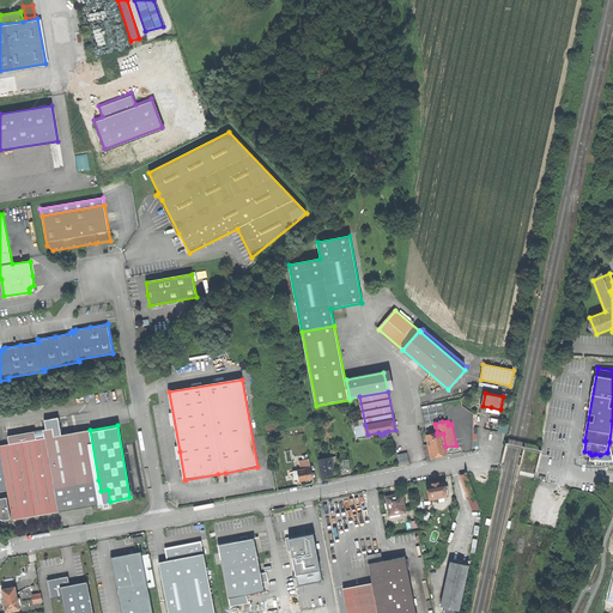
[(358,437),(368,435),(365,425),(356,428),(358,437)]
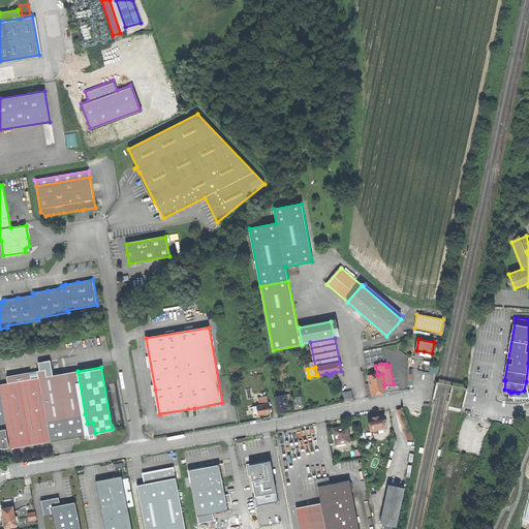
[(30,373),(31,379),(38,378),(47,422),(85,414),(78,371),(47,377),(45,370),(30,373)]
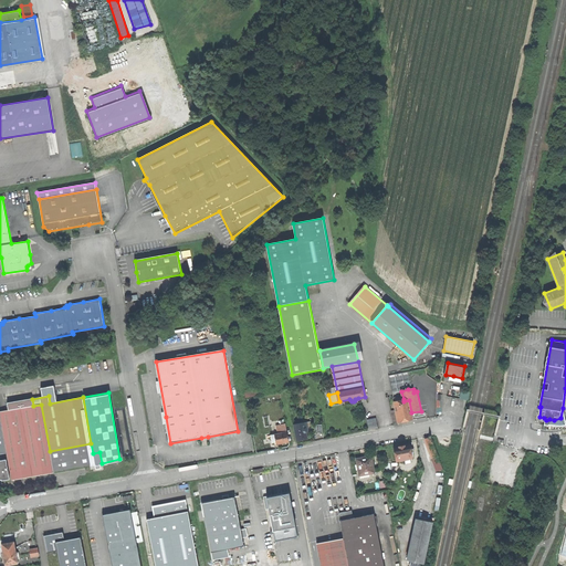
[(7,402),(9,410),(33,406),(32,399),(7,402)]
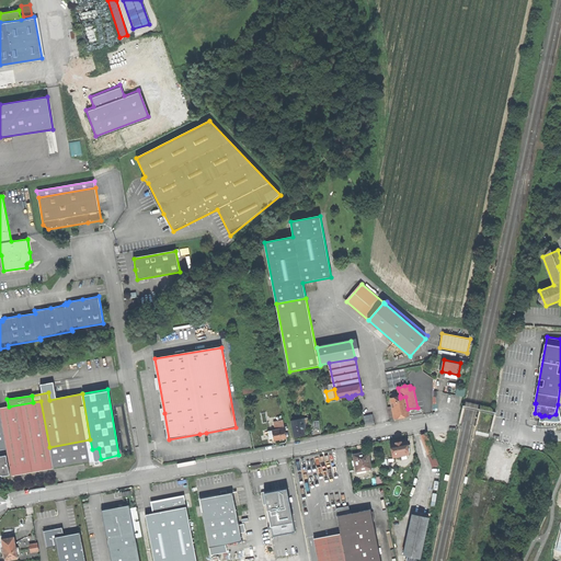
[(393,409),(395,419),(401,418),(410,416),(408,409),(405,397),(400,398),(400,396),(396,397),(396,399),(391,399),(393,409)]
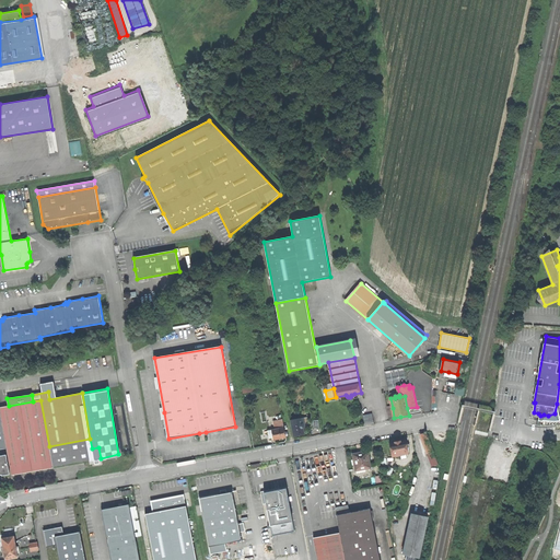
[(0,448),(8,448),(12,475),(36,471),(54,468),(54,466),(101,458),(98,447),(92,448),(90,439),(49,446),(41,400),(33,401),(9,406),(0,407),(0,473),(0,474),(2,473),(2,475),(10,474),(7,454),(0,455),(0,448)]
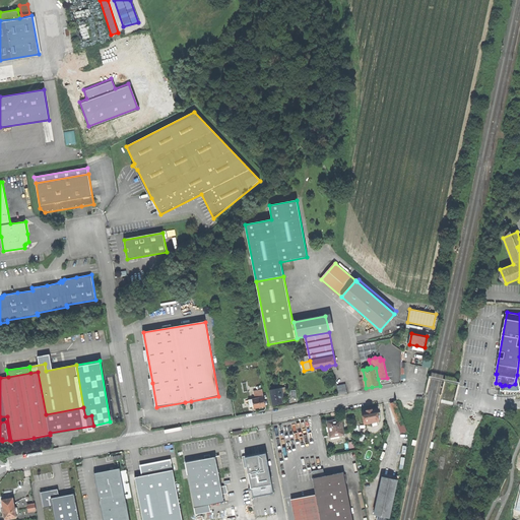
[(519,386),(518,375),(517,375),(515,384),(509,386),(505,385),(502,386),(501,390),(505,391),(505,390),(509,390),(513,391),(515,390),(516,391),(519,390),(519,386)]
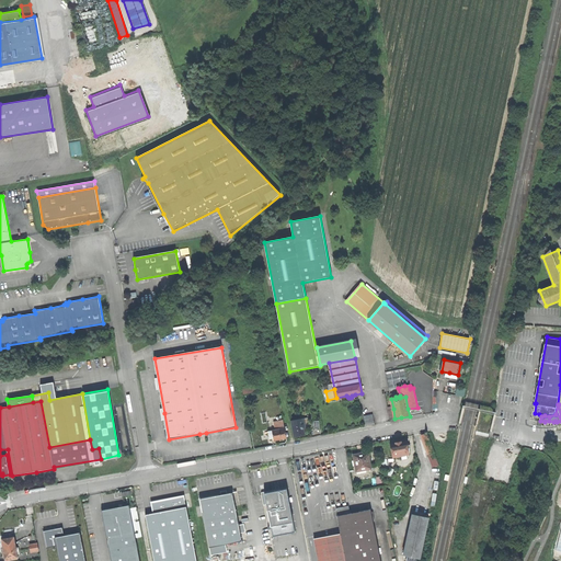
[(366,418),(367,425),(375,424),(374,416),(366,418)]
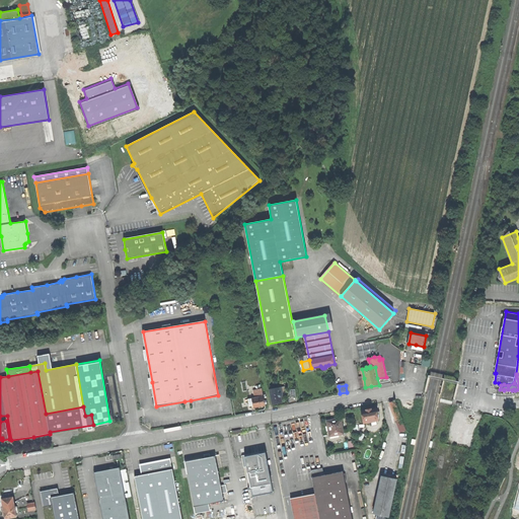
[(253,390),(255,397),(264,396),(262,388),(253,390)]
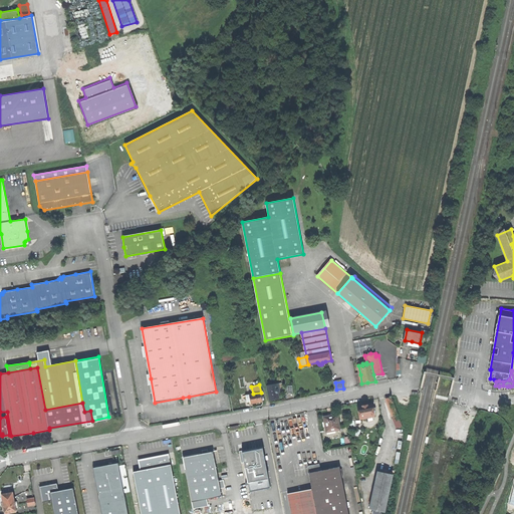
[(267,387),(270,401),(274,400),(279,399),(278,393),(276,384),(267,387)]
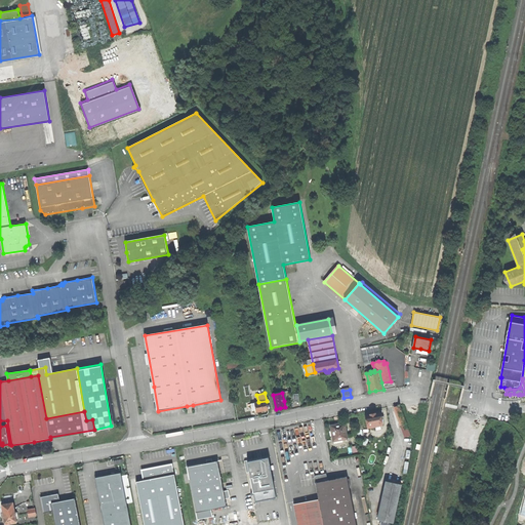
[(256,410),(257,412),(263,411),(269,410),(267,401),(258,402),(255,403),(256,410)]
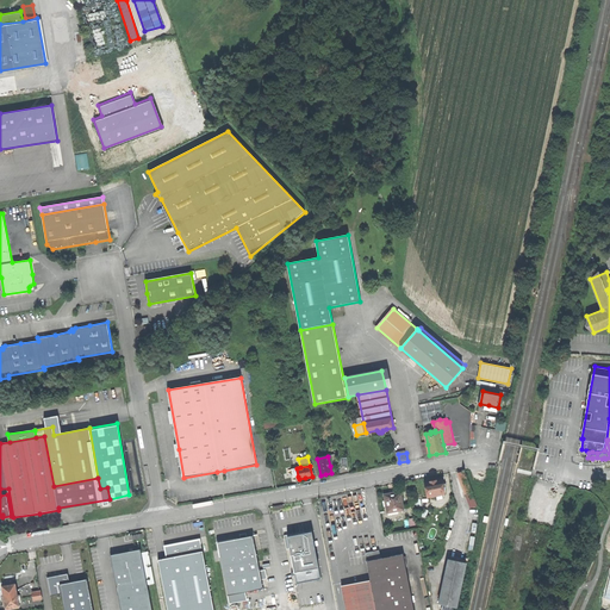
[(468,498),(473,496),(464,472),(459,473),(468,498)]
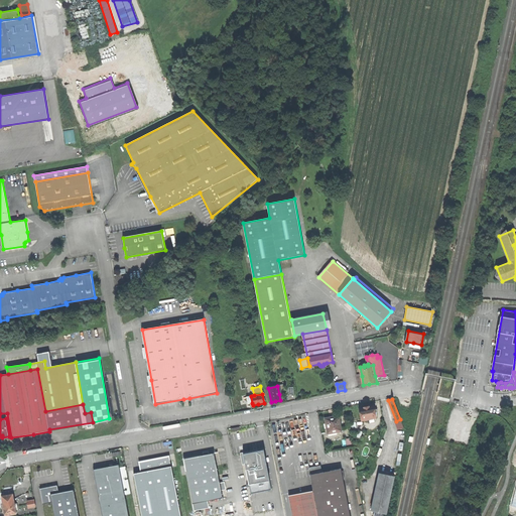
[(359,408),(361,420),(369,419),(374,418),(376,418),(374,405),(369,406),(365,407),(365,406),(363,405),(361,406),(360,407),(361,408),(359,408)]
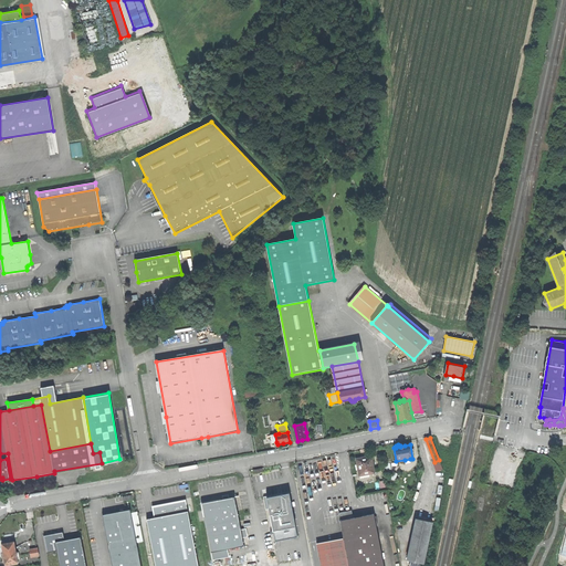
[(356,459),(359,475),(374,473),(370,457),(363,458),(356,459)]
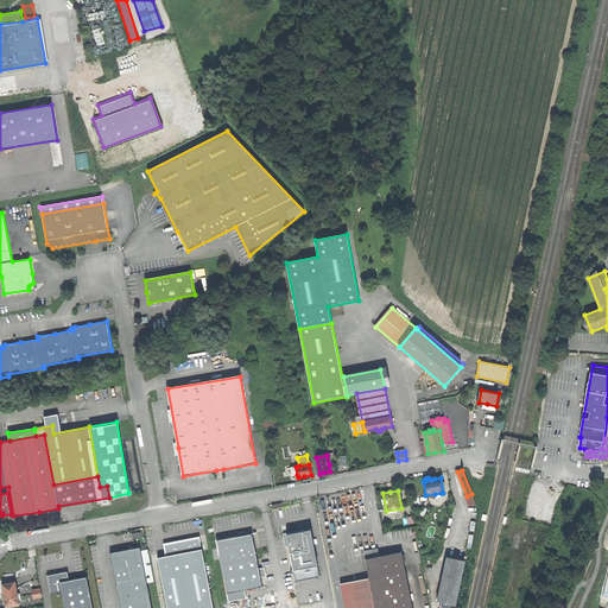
[(311,529),(285,533),(293,581),(320,576),(311,529)]
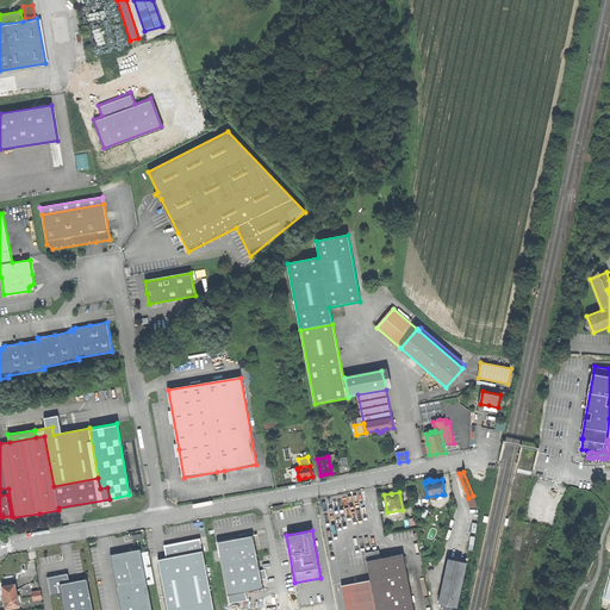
[(263,568),(257,570),(250,534),(215,541),(226,595),(244,591),(261,587),(260,579),(265,578),(263,568)]
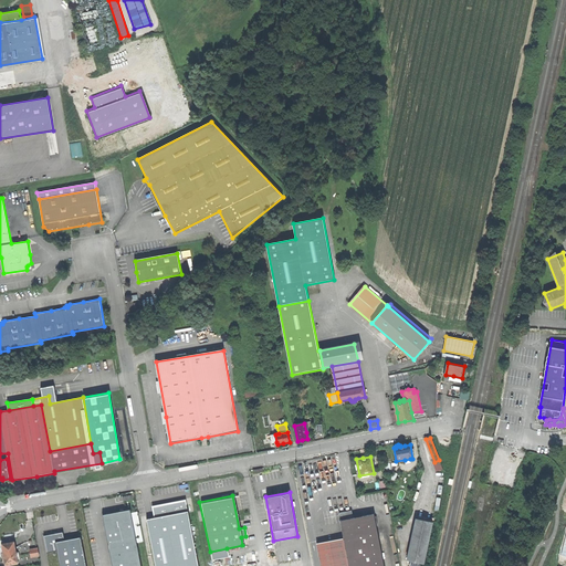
[(153,516),(186,510),(184,499),(150,506),(153,516)]
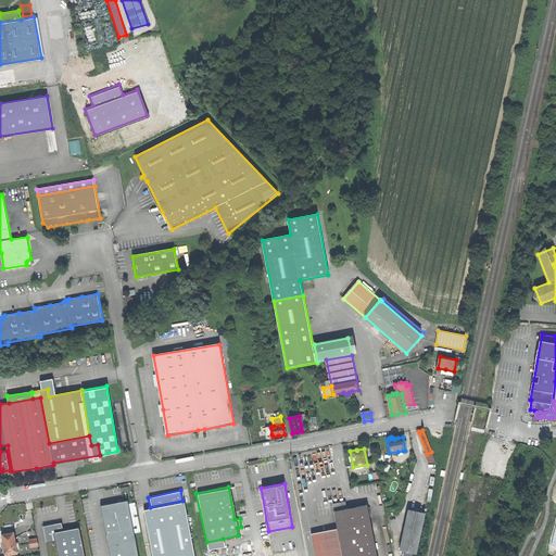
[(138,555),(127,501),(122,502),(114,504),(101,506),(111,555),(138,555)]
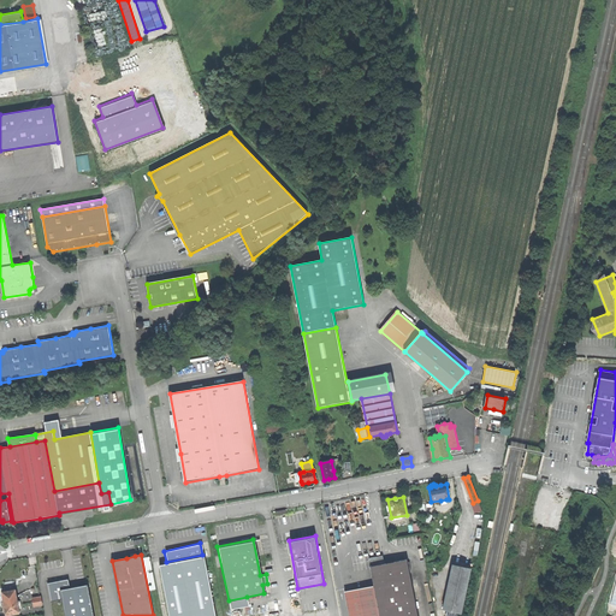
[(166,562),(158,564),(167,615),(214,615),(202,555),(166,562)]
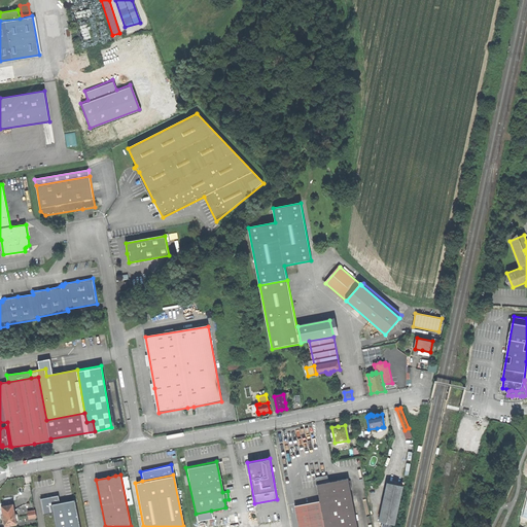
[(316,478),(317,485),(329,483),(328,476),(321,477),(316,478)]
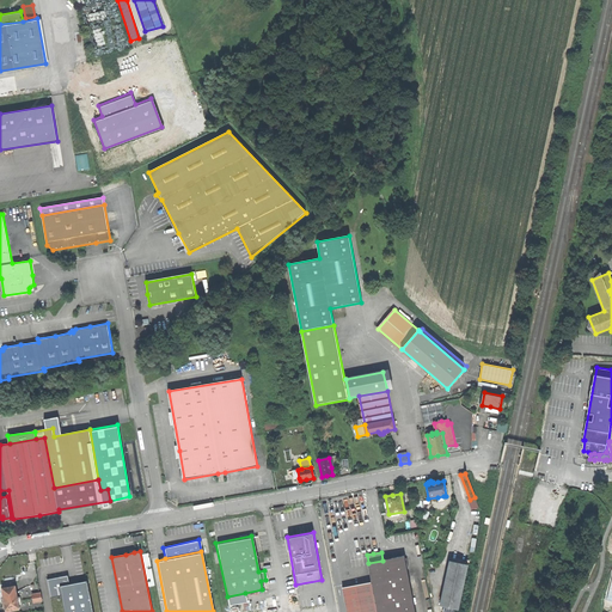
[(415,611),(407,569),(409,569),(408,558),(405,560),(404,557),(383,561),(368,563),(372,583),(377,611),(415,611)]
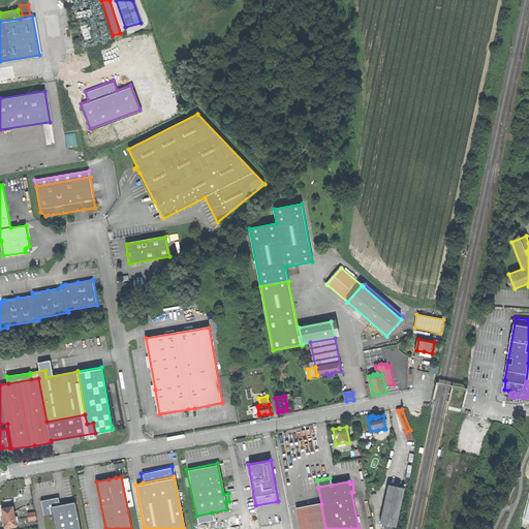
[(397,488),(389,486),(380,524),(396,527),(404,489),(397,488)]
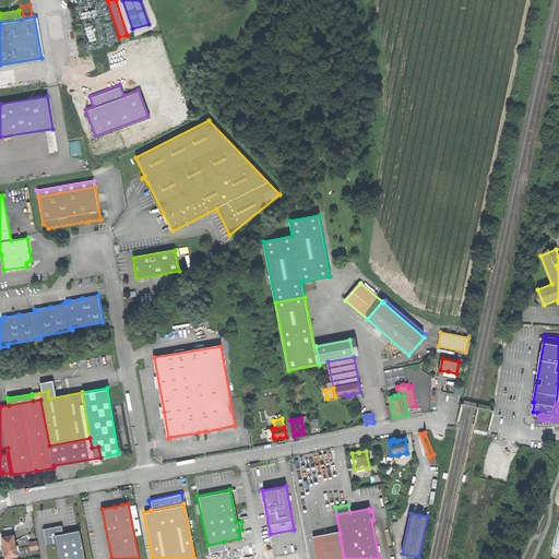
[(46,546),(55,544),(57,558),(83,558),(78,530),(62,533),(60,525),(43,528),(46,546)]
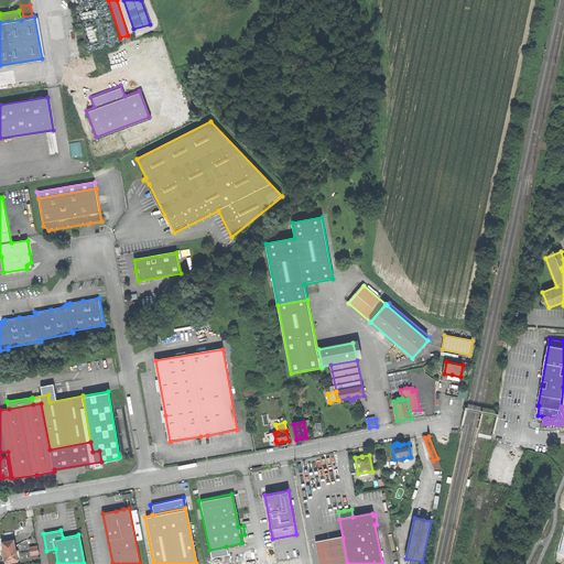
[(315,543),(320,563),(347,563),(343,538),(315,543)]
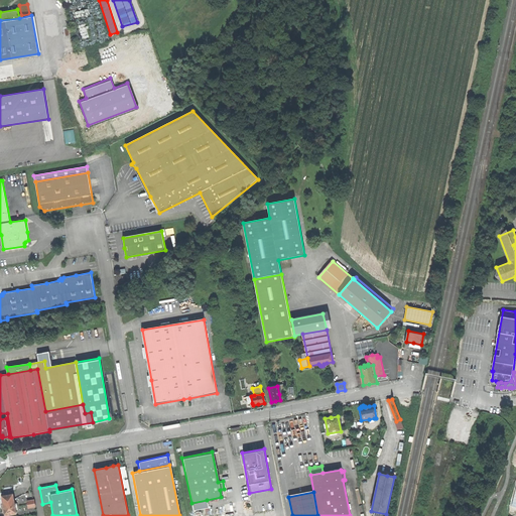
[(1,495),(2,502),(13,500),(12,493),(1,495)]
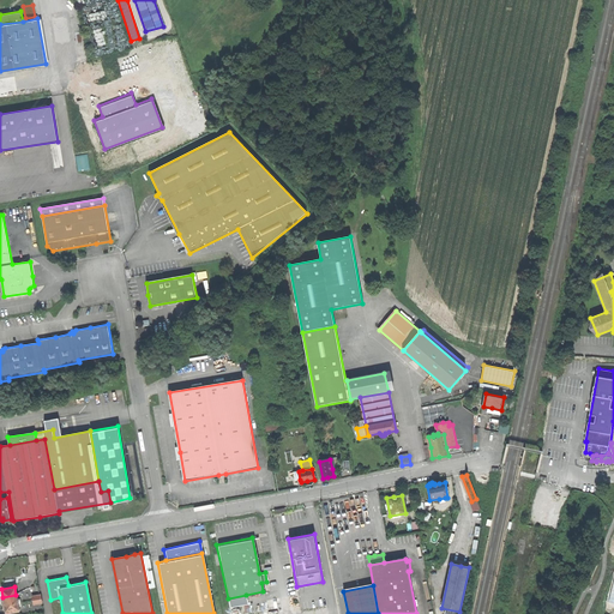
[(4,606),(6,613),(19,612),(18,606),(17,600),(16,595),(2,597),(4,606)]
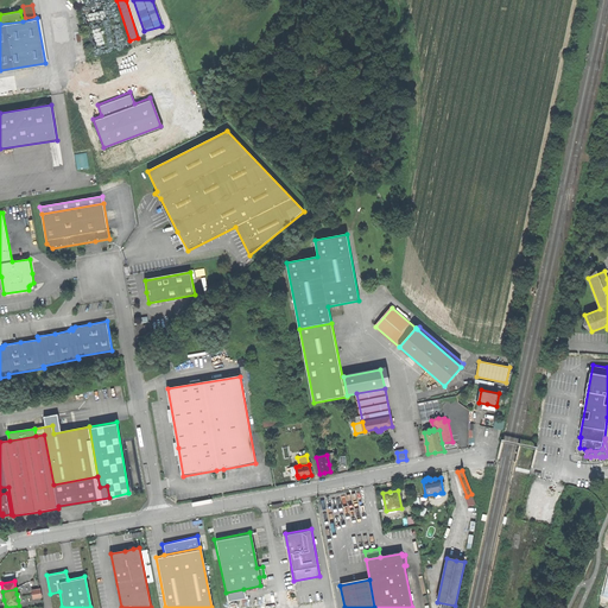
[(244,589),(226,593),(227,601),(245,597),(244,589)]
